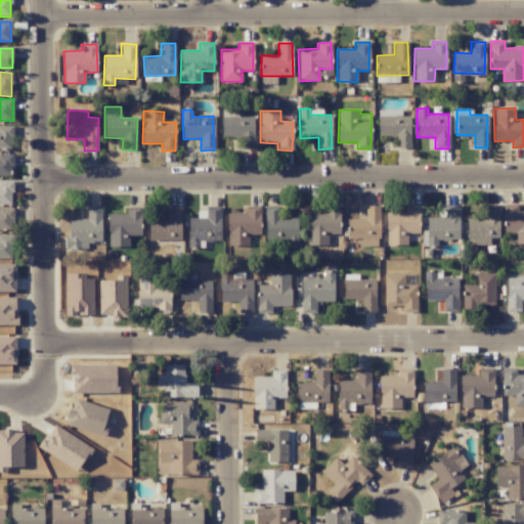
[(379,136),(396,135),(396,148),(410,147),(409,116),(401,117),(401,111),(378,111),(379,136)]
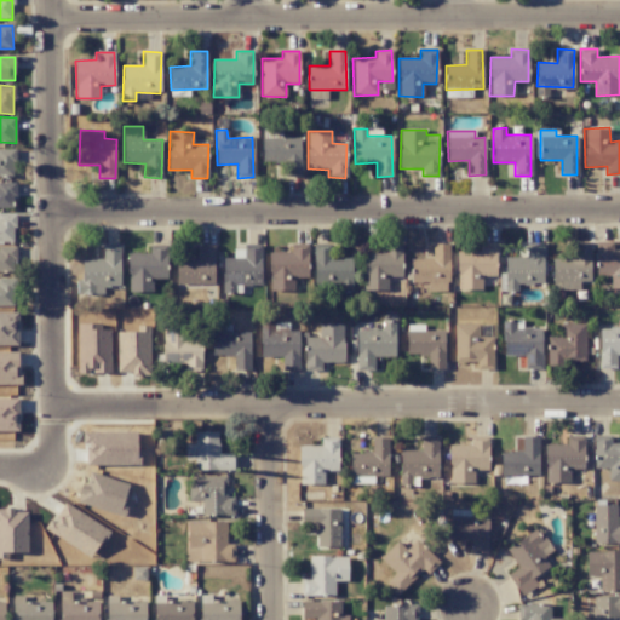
[(299,137),(262,138),(262,162),(283,161),(285,177),(300,176),(299,137)]
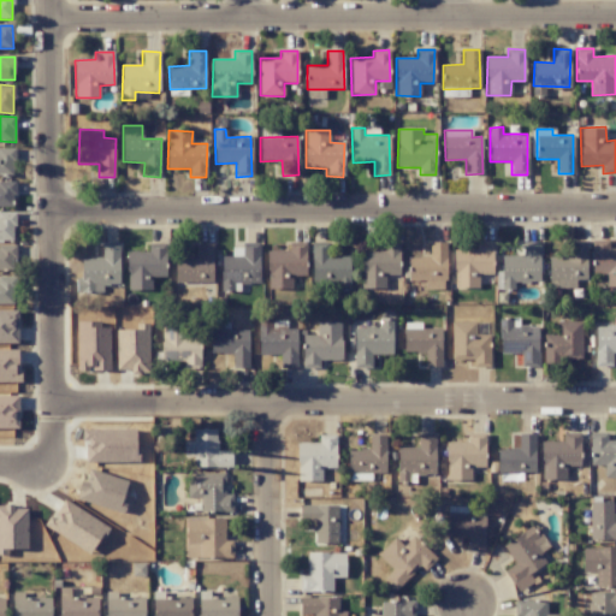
[(0,175),(15,175),(13,148),(0,148),(0,175)]
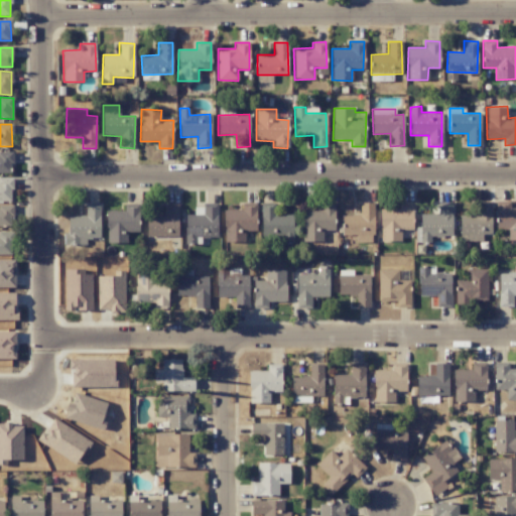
[(11,152),(0,152),(0,172),(11,173),(11,152)]
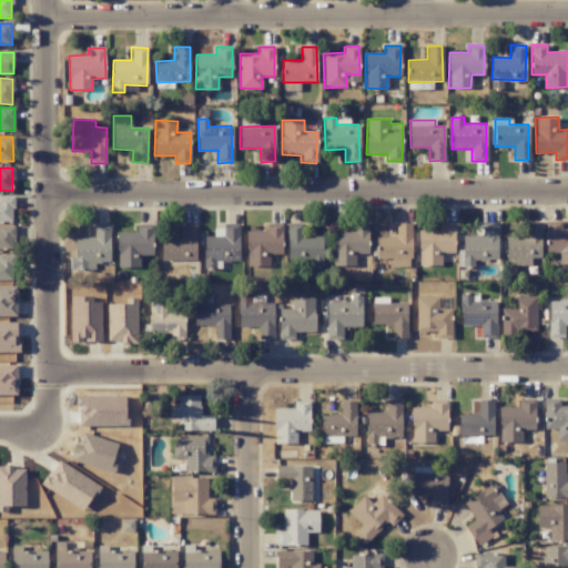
[(0,221),(13,222),(12,196),(0,195),(0,221)]
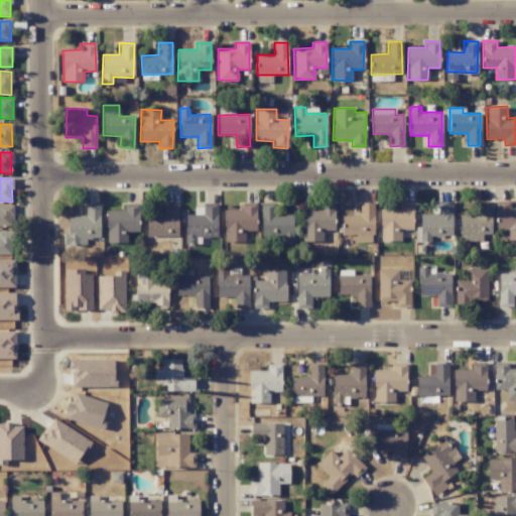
[(452,237),(452,203),(438,202),(437,215),(420,214),(420,242),(430,243),(430,237),(452,237)]
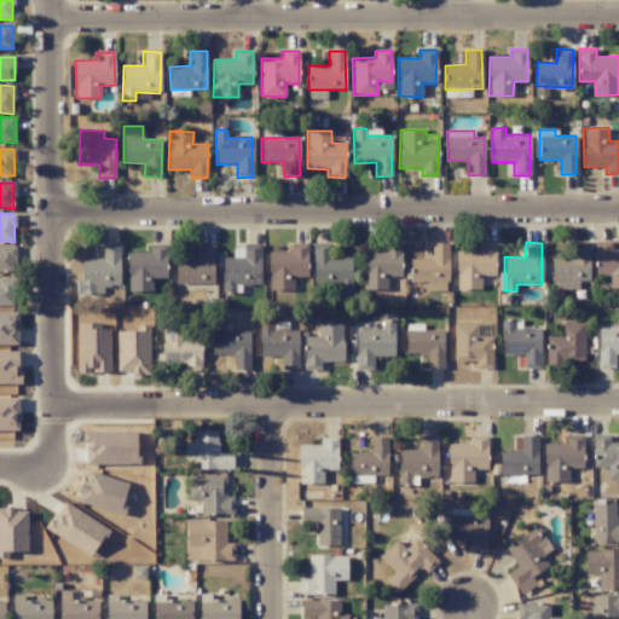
[(590,281),(589,242),(577,243),(578,258),(550,258),(551,290),(578,289),(578,282),(590,281)]
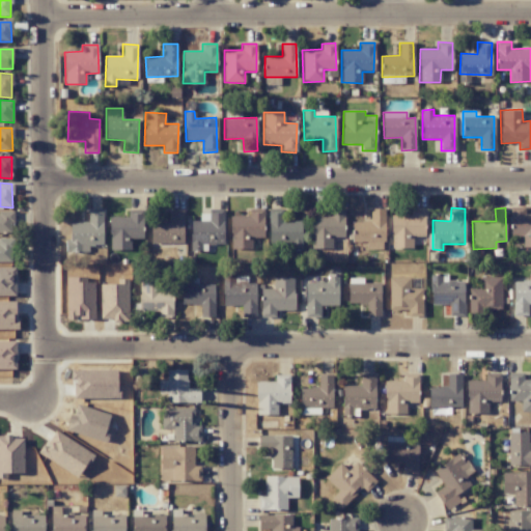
[(530,214),(525,214),(525,207),(510,207),(510,235),(523,235),(523,247),(530,247),(530,214)]
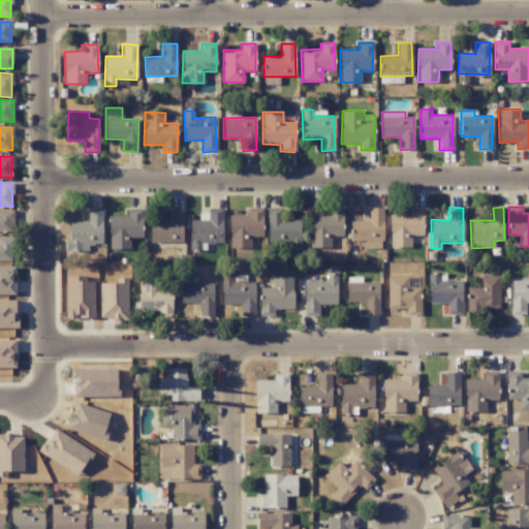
[(281,220),(281,209),(269,208),(268,243),(290,244),(290,248),(300,248),(301,220),(281,220)]
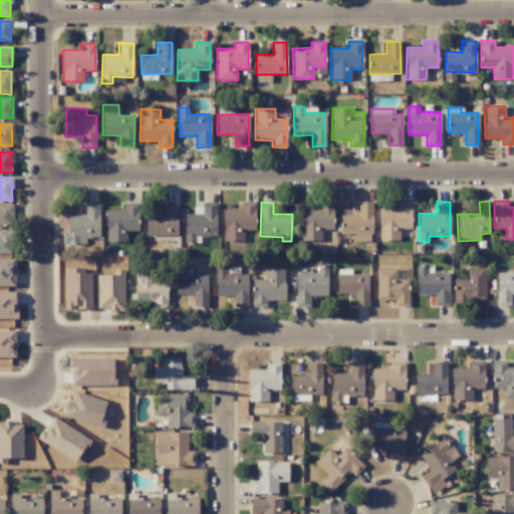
[(341,214),(341,234),(354,234),(354,241),(371,242),(372,203),(358,202),(358,215),(341,214)]
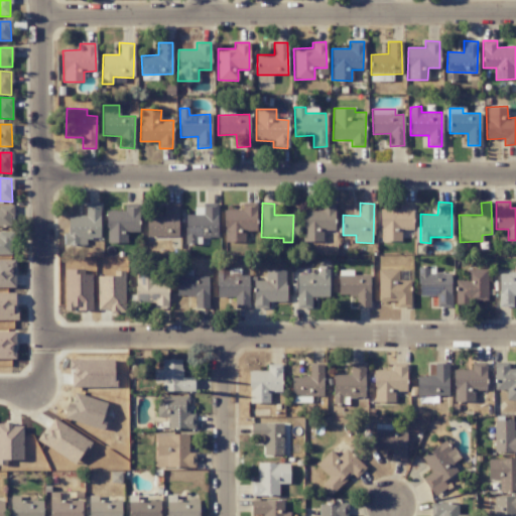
[(399,209),(380,210),(381,242),(401,241),(401,230),(412,230),(412,203),(399,203),(399,209)]
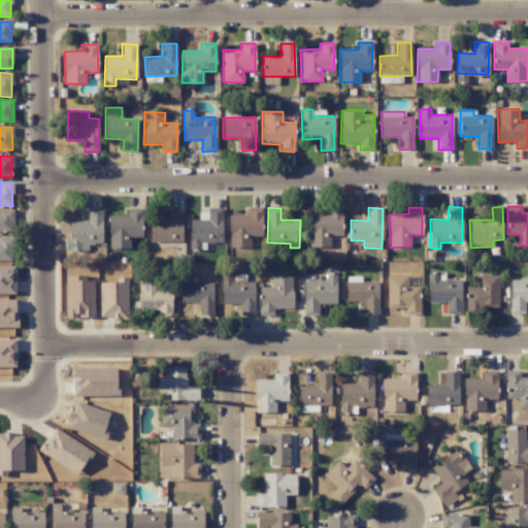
[(151,222),(151,242),(183,241),(182,208),(168,209),(168,222),(151,222)]
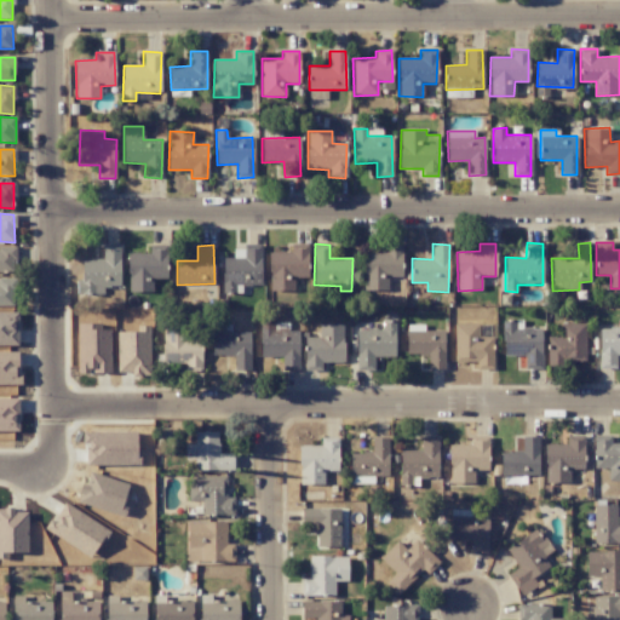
[(308,279),(306,245),(291,245),(291,252),(269,253),(270,291),(286,291),(286,279),(308,279)]
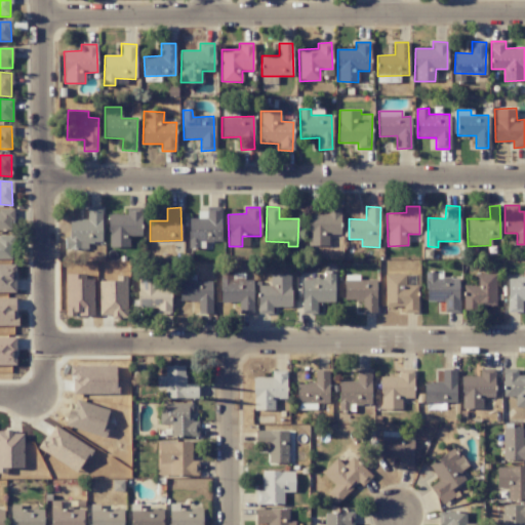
[(87,249),(87,242),(102,242),(102,208),(87,208),(87,219),(69,219),(69,238),(65,238),(65,249),(87,249)]
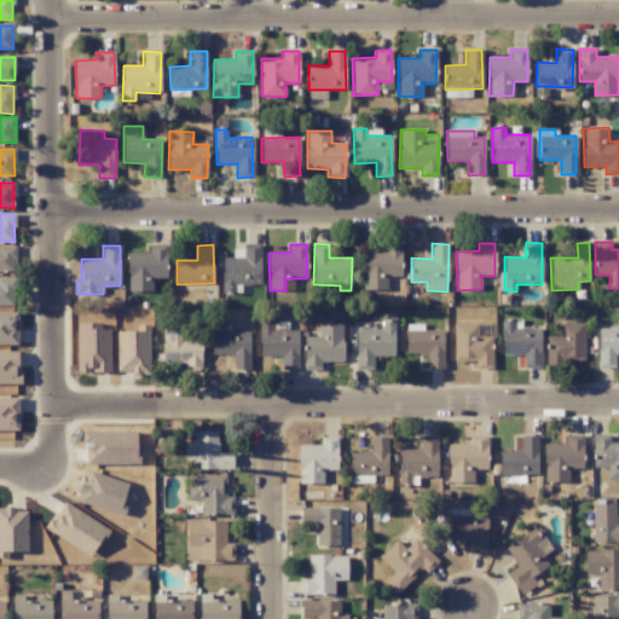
[(152,291),(151,278),(167,278),(166,246),(149,246),(149,253),(127,253),(128,291),(152,291)]
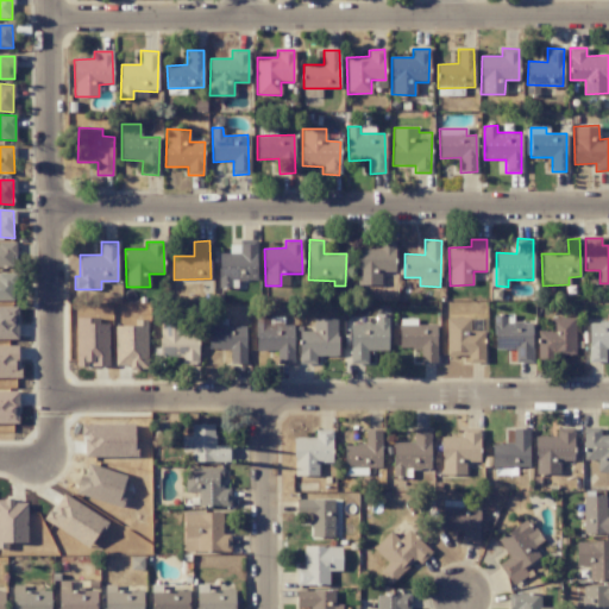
[(357,286),(381,284),(380,272),(395,271),(395,242),(377,242),(378,248),(357,248),(357,286)]
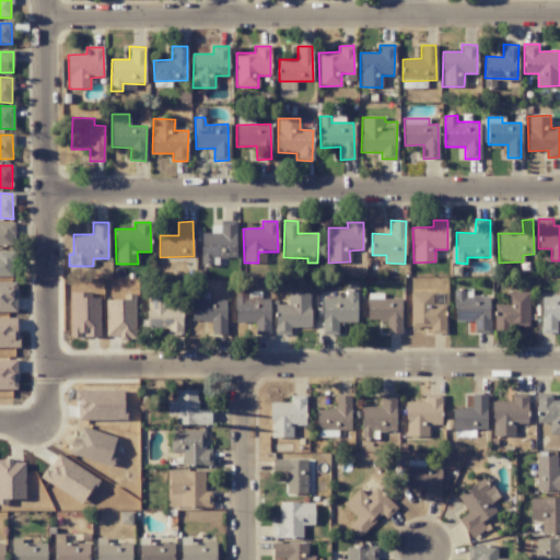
[(0,224),(0,245),(13,246),(13,225),(0,224)]
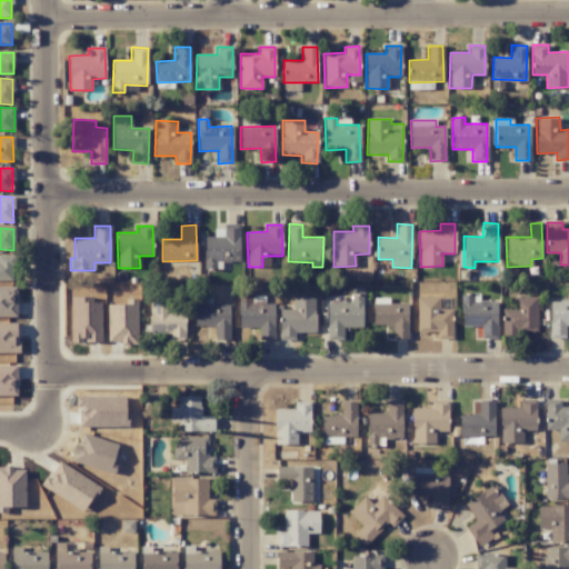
[(0,280),(12,281),(12,256),(0,256),(0,280)]
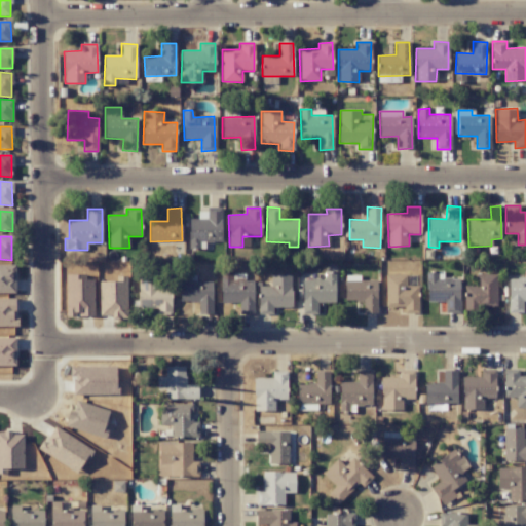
[(0,265),(0,292),(14,292),(15,265),(0,265)]
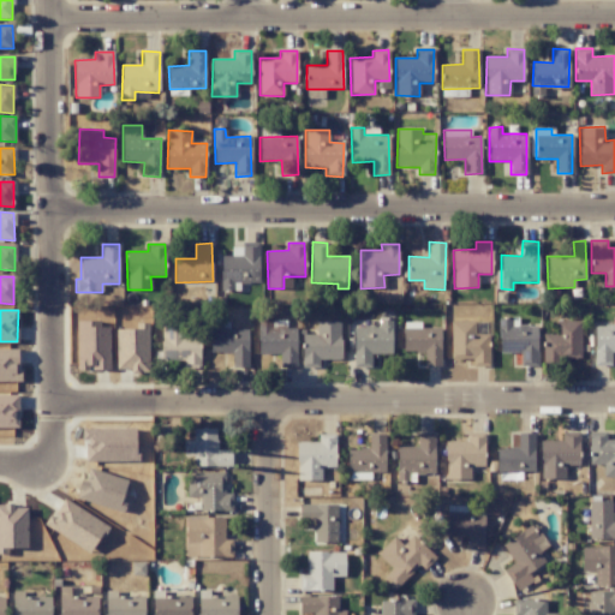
[(614,317),(613,317),(613,326),(593,326),(595,365),(611,365),(610,352),(614,352),(614,317)]
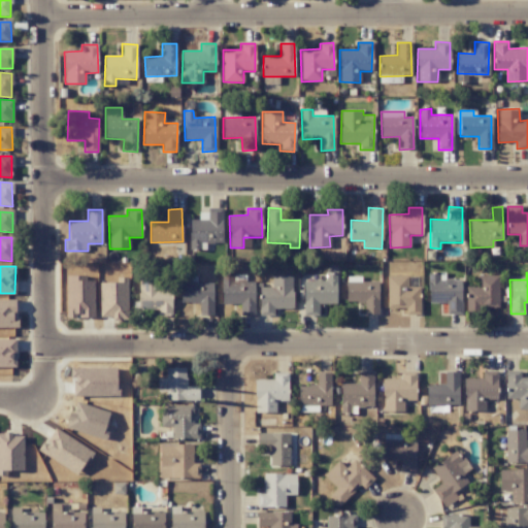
[(245,274),(221,274),(222,304),(240,303),(240,316),(255,316),(254,282),(245,282),(245,274)]
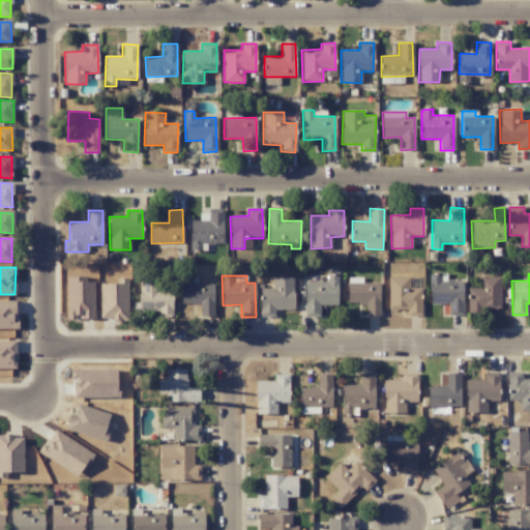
[(304,282),(305,317),(320,316),(320,305),(339,304),(339,275),(326,275),(326,282),(304,282)]
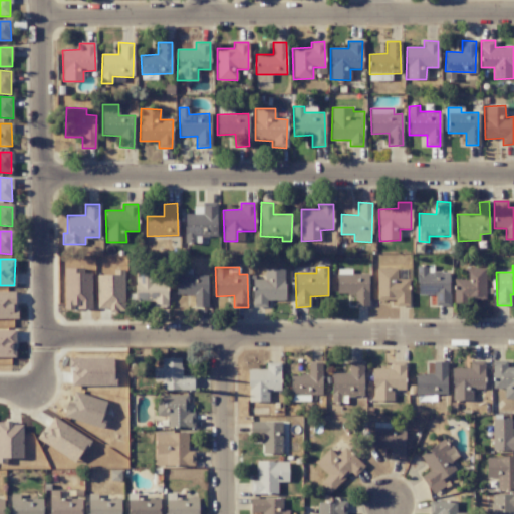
[(65,268),(64,307),(90,308),(91,273),(75,273),(75,268),(65,268)]
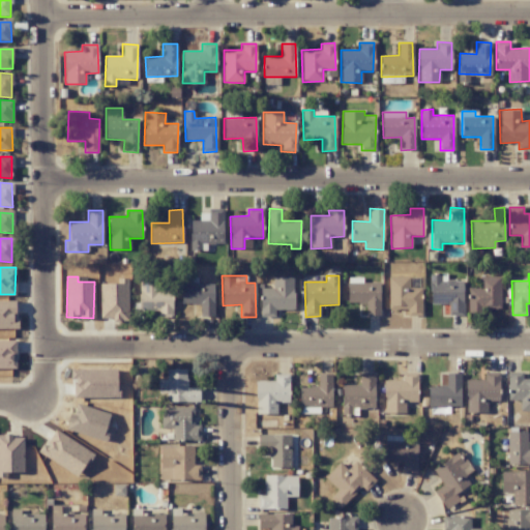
[(260,289),(261,317),(274,317),(274,311),(294,310),(293,276),(272,277),(272,288),(260,289)]
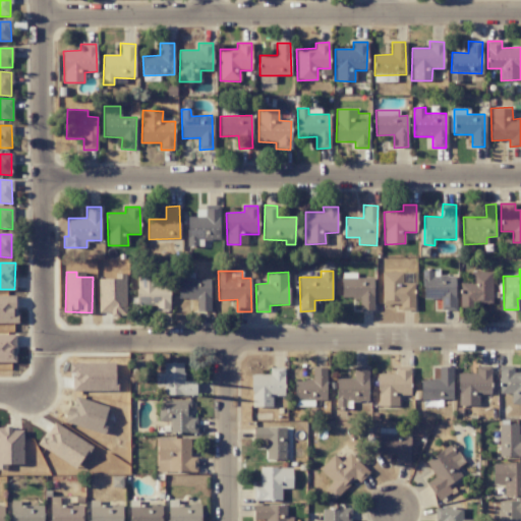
[(383,304),(400,304),(400,310),(414,310),(413,283),(402,284),(402,272),(382,273),(383,304)]
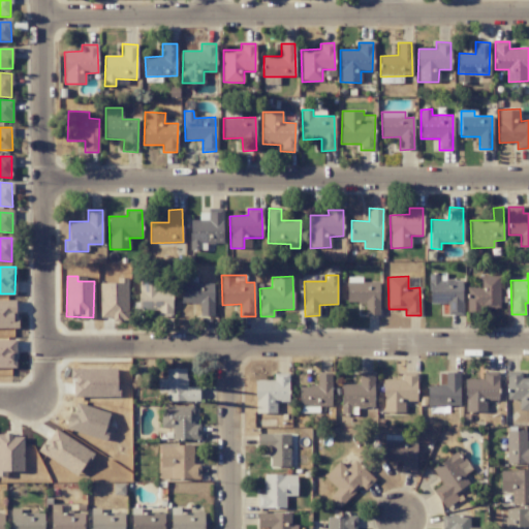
[(499,310),(500,276),(478,276),(478,287),(467,287),(467,310),(499,310)]
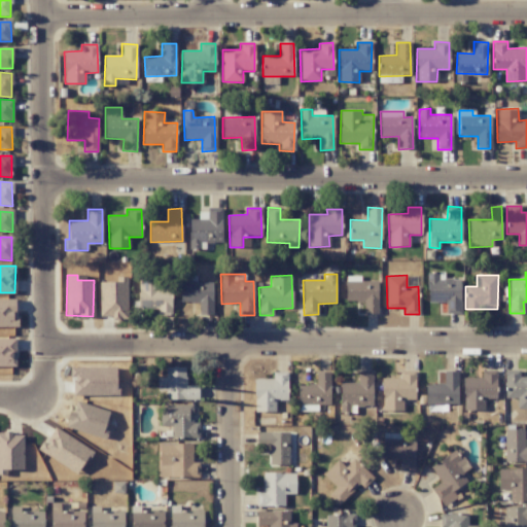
[(157,316),(171,315),(171,287),(159,287),(159,277),(138,277),(139,309),(156,309),(157,316)]
